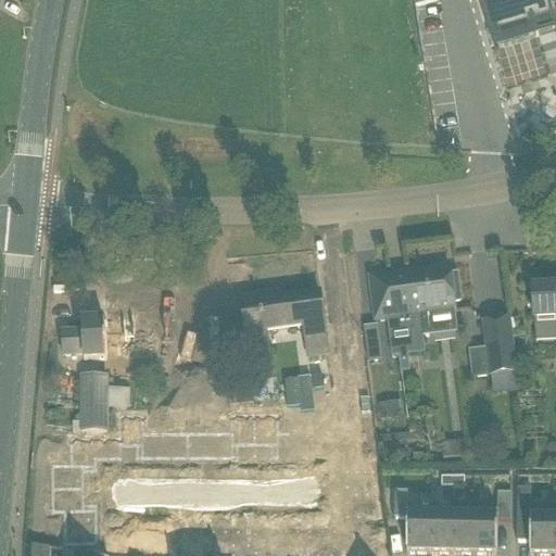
[(555,0),(485,0),(497,37),(532,26),(532,27),(552,21),(555,36),(555,25),(554,20),(555,19),(555,0)]
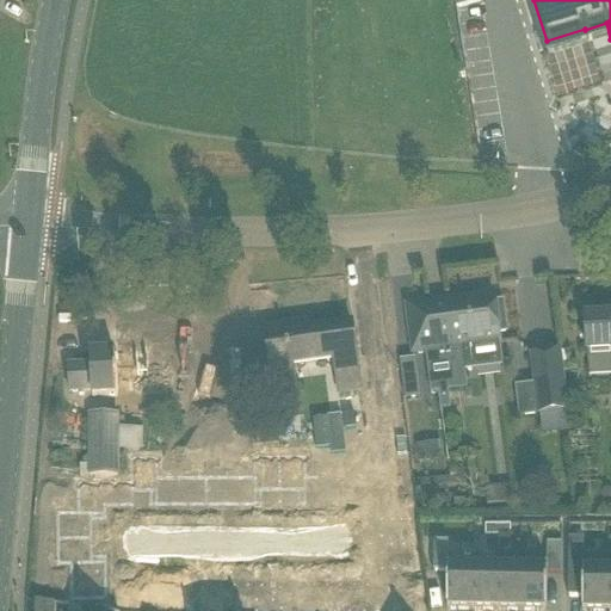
[(462,369),(462,372),(483,369),(504,366),(500,344),(499,334),(506,333),(501,304),(495,306),(494,296),(452,301),(462,369)]
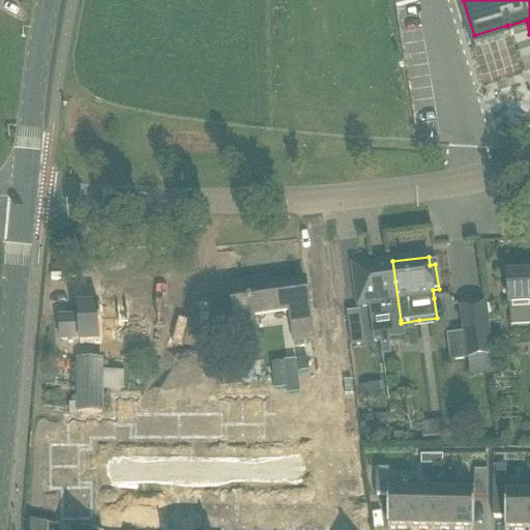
[(403,340),(401,323),(401,320),(392,261),(352,267),(355,287),(358,312),(367,311),(371,310),(375,343),(381,343),(382,357),(391,356),(389,341),(403,340)]
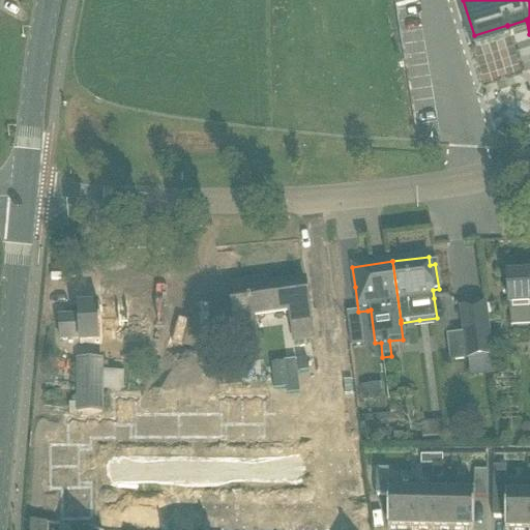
[(529,274),(507,276),(509,307),(510,324),(529,322),(529,274)]
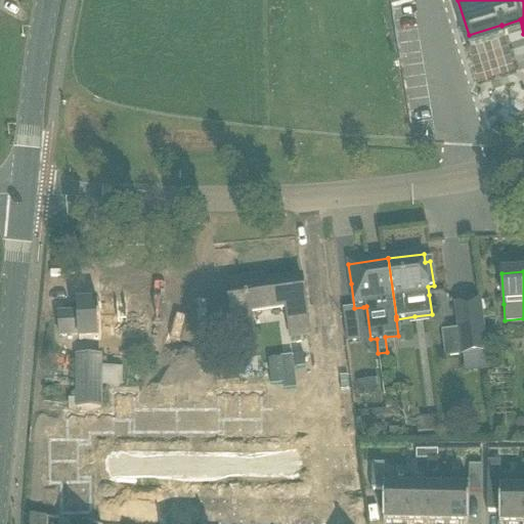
[(309,336),(304,300),(301,279),(293,280),(293,284),(266,287),(265,277),(227,282),(235,345),(253,343),(249,311),(287,306),(291,339),(309,336)]
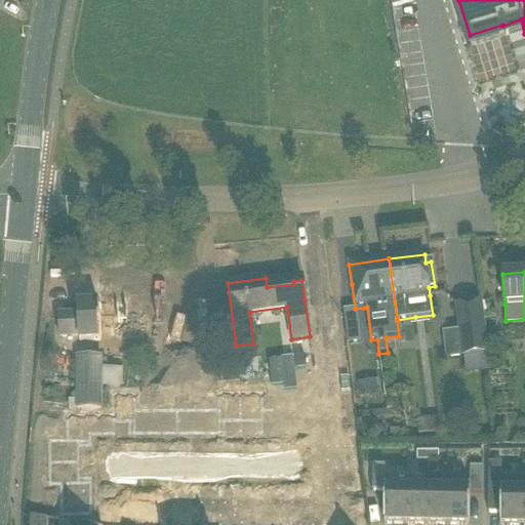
[(147,319),(126,322),(128,347),(182,339),(184,355),(208,351),(202,312),(178,315),(175,294),(144,298),(147,319)]
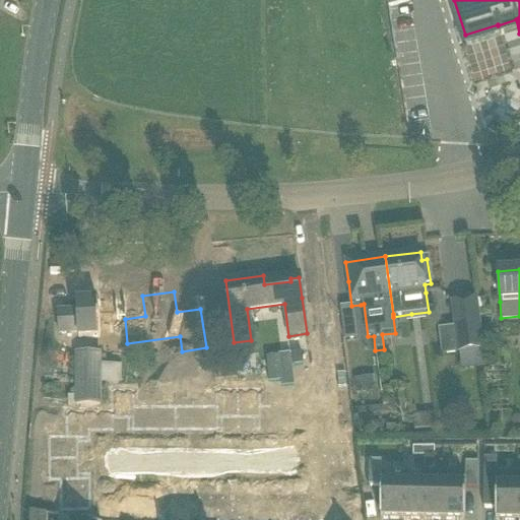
[(77,312),(58,313),(59,335),(78,334),(78,338),(90,338),(99,338),(106,337),(105,302),(95,302),(95,300),(96,300),(96,299),(78,300),(78,301),(79,301),(79,303),(77,303),(77,312)]
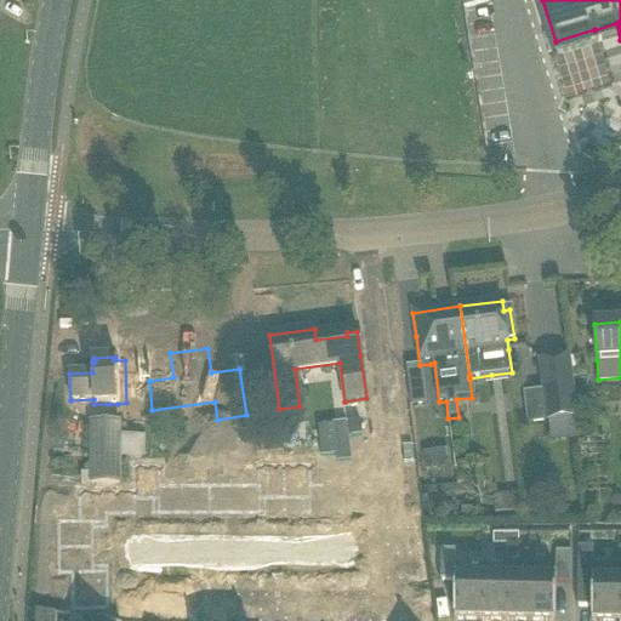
[(569,359),(540,363),(547,422),(576,419),(569,359)]
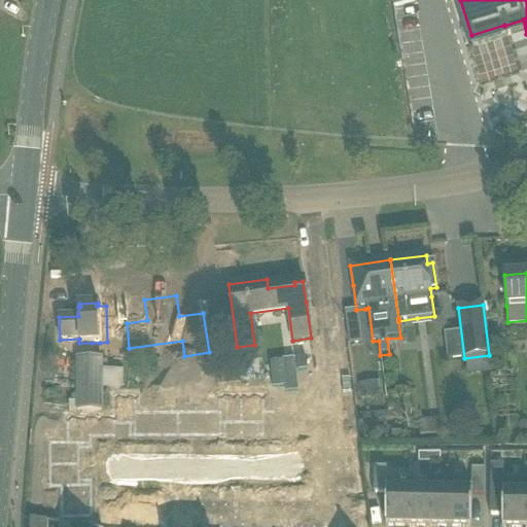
[(358,311),(345,313),(348,337),(361,336),(358,311)]
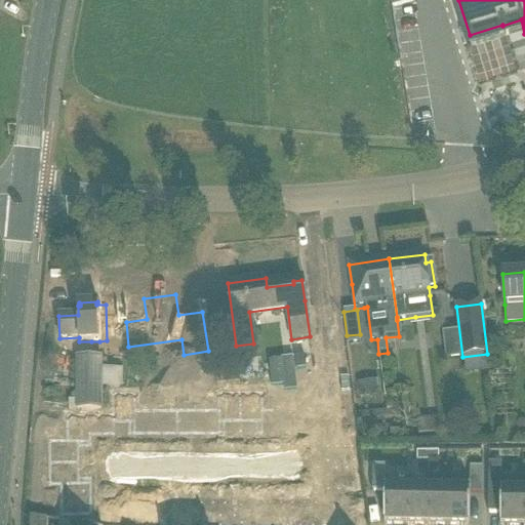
[(203,354),(178,355),(179,377),(205,376),(203,354)]
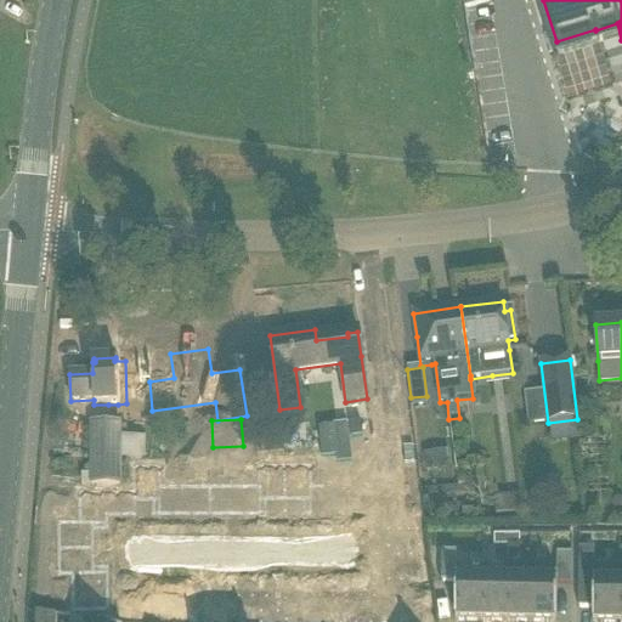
[(92,424),(91,486),(119,486),(119,424),(108,424),(92,424)]
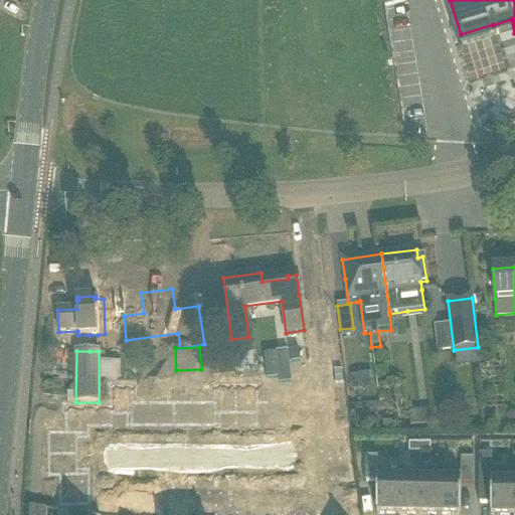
[(231,353),(210,357),(214,378),(235,374),(231,353)]
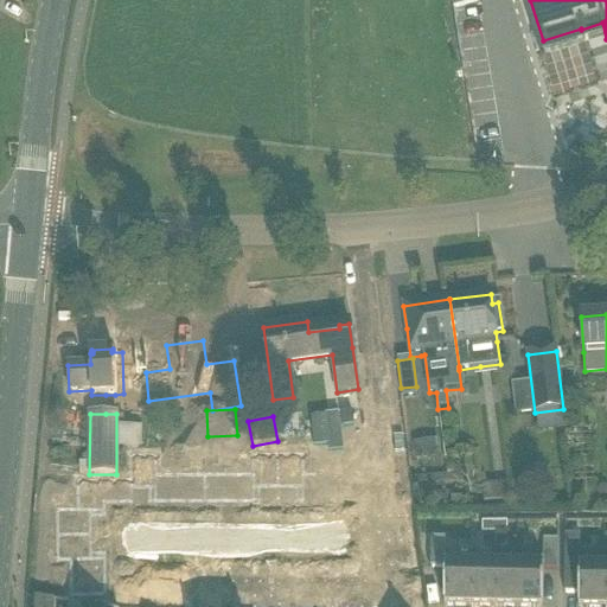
[(439,454),(436,441),(414,443),(415,457),(439,454)]
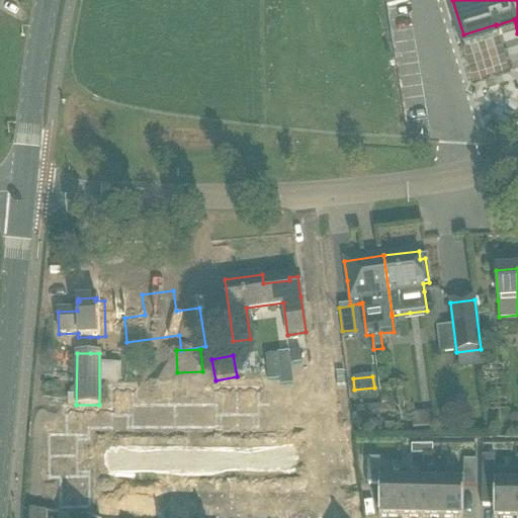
[(111,408),(111,429),(175,429),(175,405),(134,405),(134,386),(111,386),(111,408)]
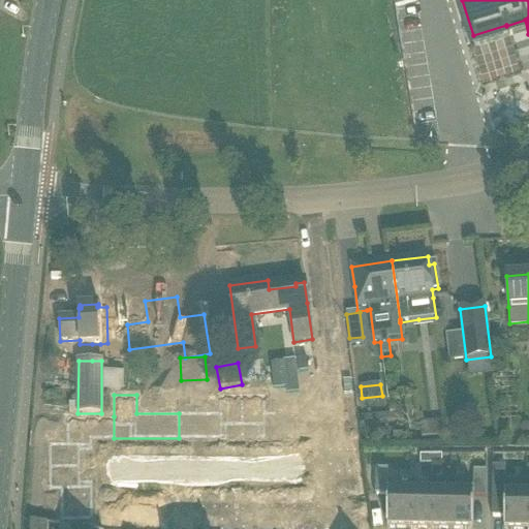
[(179,413),(179,438),(244,438),(244,395),(221,395),(221,413),(179,413)]
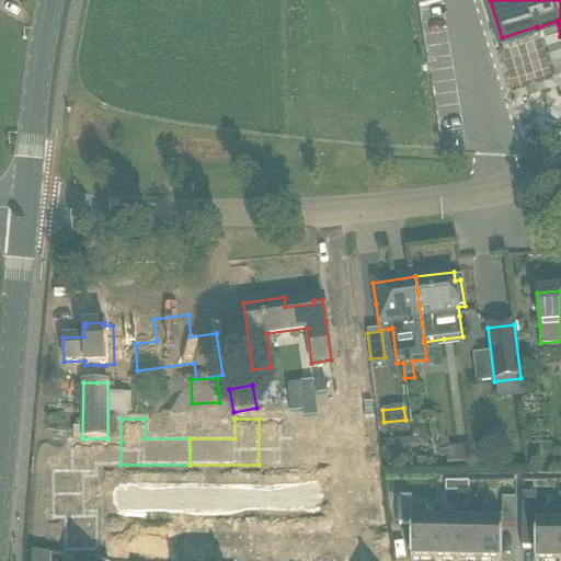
[(259,419),(259,465),(327,465),(327,438),(283,438),(283,419),(259,419)]
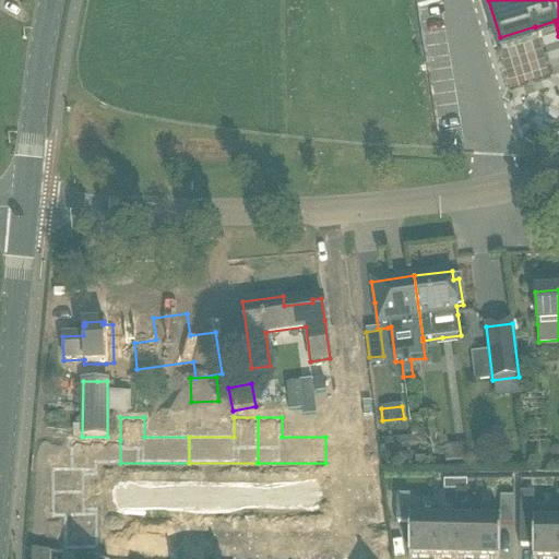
[(52,467),(52,491),(95,491),(95,463),(120,463),(120,440),(71,440),(71,467),(52,467)]
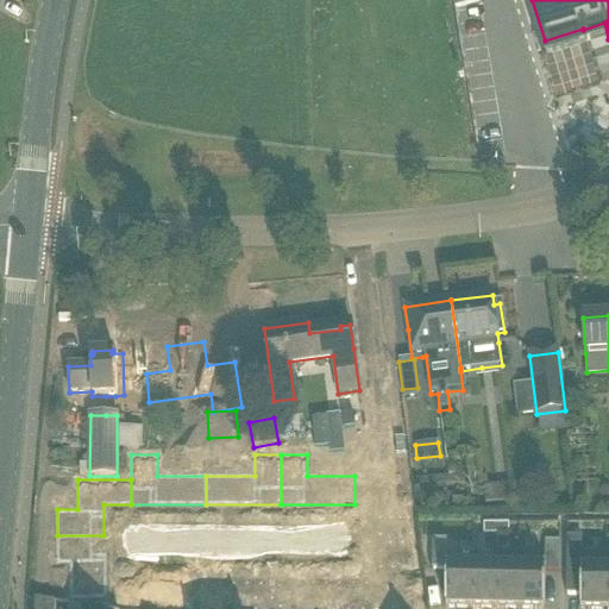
[(484,537),(496,537),(496,526),(484,526),(484,537)]
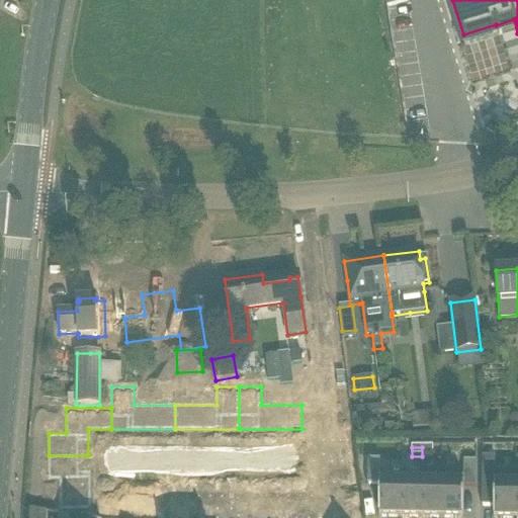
[(422,447),(422,456),(433,456),(433,447),(422,447)]
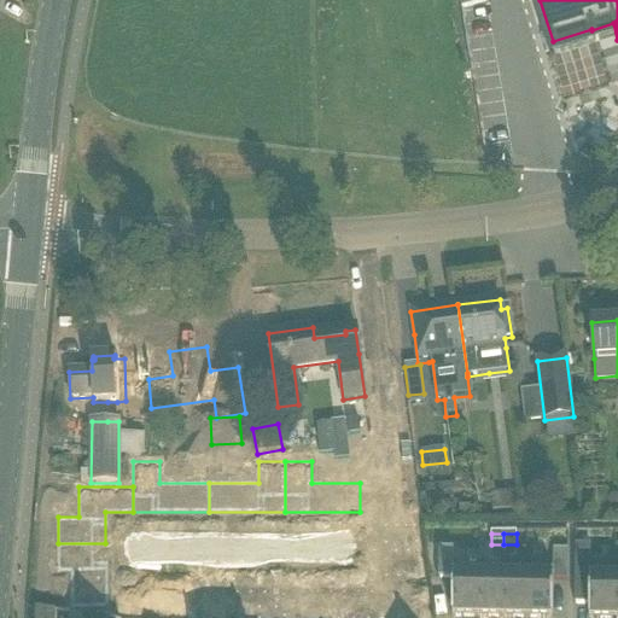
[(58,543),(58,570),(71,570),(71,606),(105,606),(105,543),(58,543)]
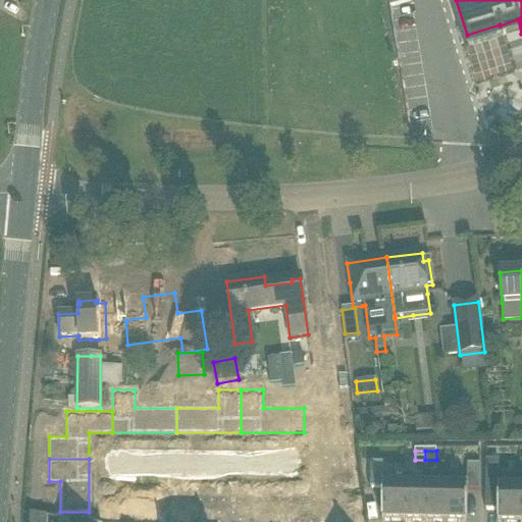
[(370,489),(382,490),(381,521),(403,521),(404,486),(382,485),(383,465),(370,464),(370,489)]
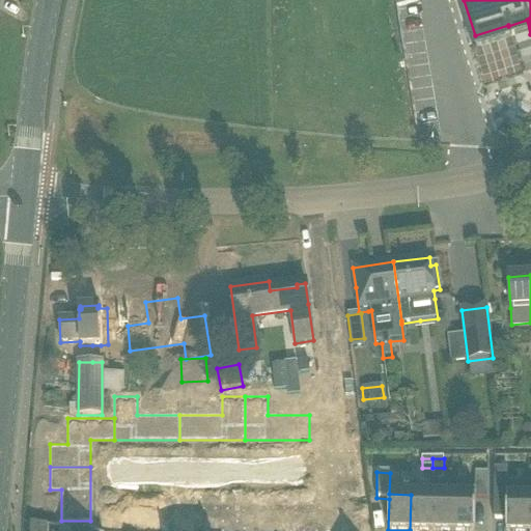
[(452,488),(452,495),(453,496),(452,530),(474,530),(475,500),(487,500),(488,474),(475,474),(475,490),(452,488)]
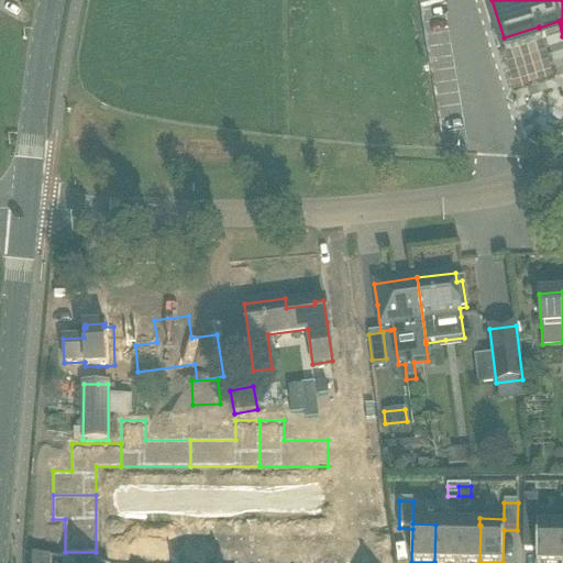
[(559,562),(561,527),(561,514),(538,512),(538,504),(525,503),(523,551),(537,552),(536,562),(559,562)]
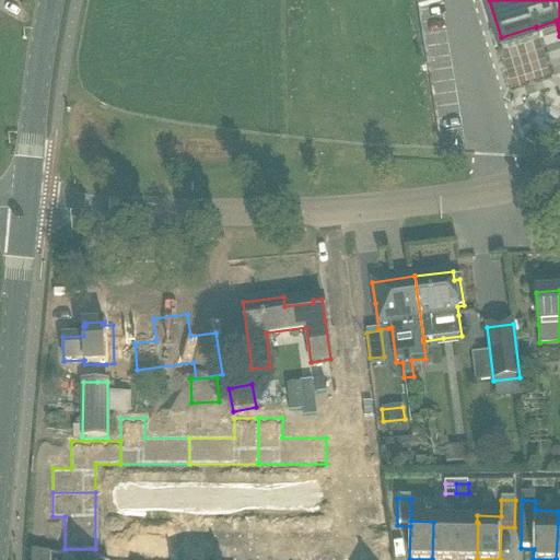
[(455,559),(456,522),(433,522),(432,559),(455,559)]
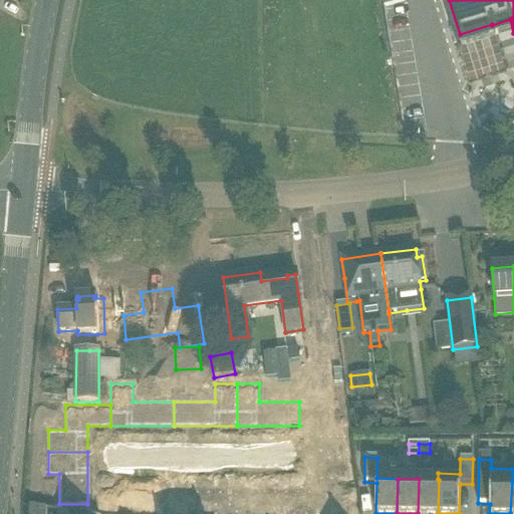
[(419,479),(418,513),(438,513),(439,480),(438,479),(419,479)]
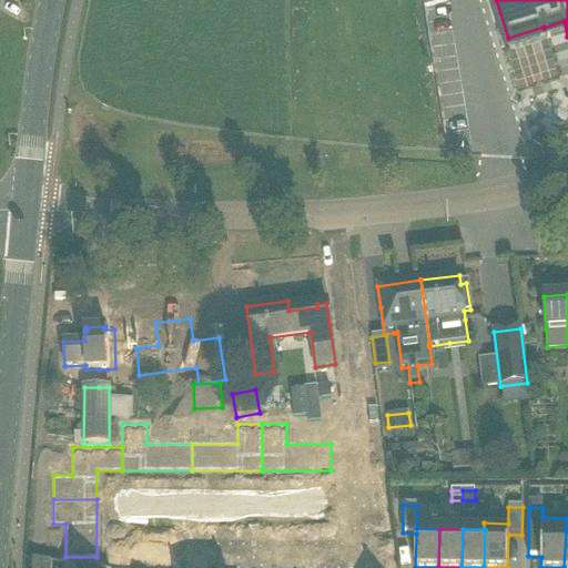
[(192,544),(191,567),(261,567),(262,544),(192,544)]
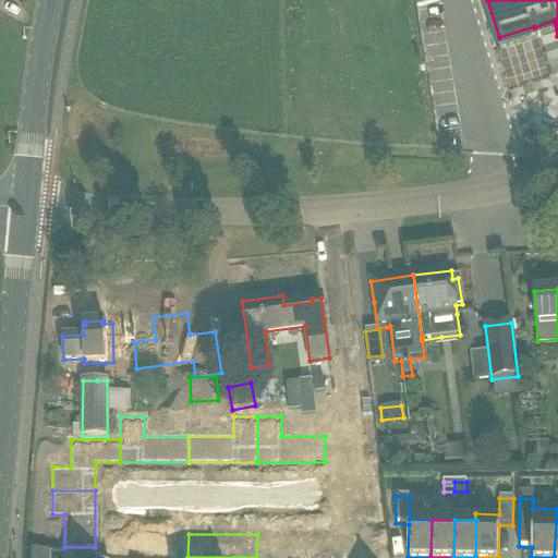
[(257,534),(256,557),(324,557),(325,534),(257,534)]
